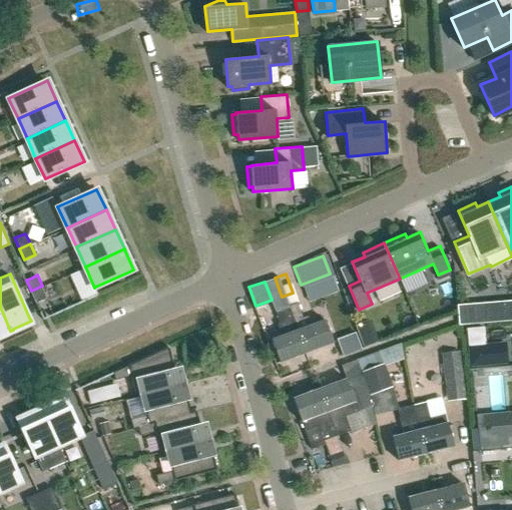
[(31,291),(36,302),(47,297),(42,286),(31,291)]
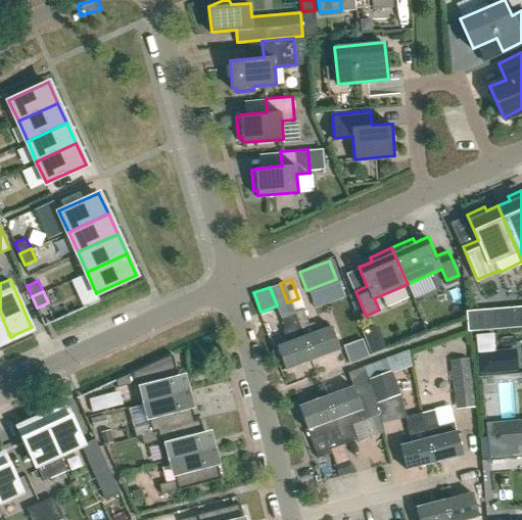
[(293,311),(312,358),(338,347),(330,325),(316,330),(312,321),(306,322),(301,308),(293,311)]
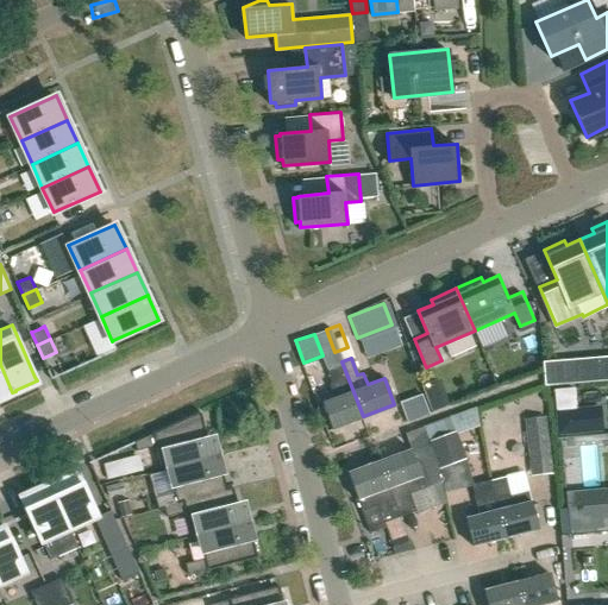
[(578,358),(545,360),(546,383),(580,379),(578,358)]
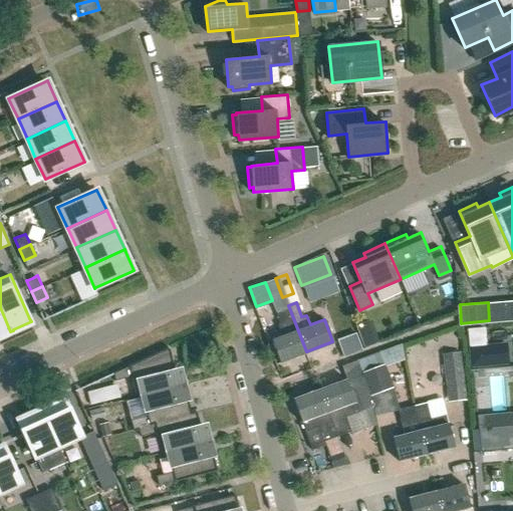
[(288,305),(275,309),(279,320),(278,324),(280,331),(284,332),(285,334),(271,339),(279,361),(306,351),(288,305)]
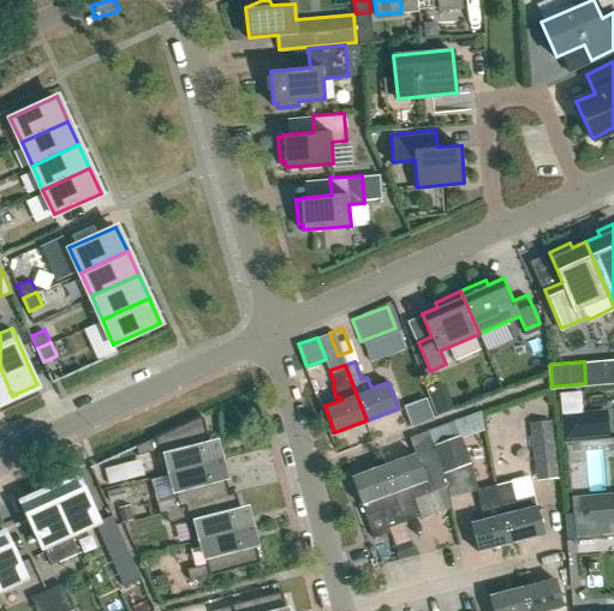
[(0,401),(12,396),(0,367),(0,401)]
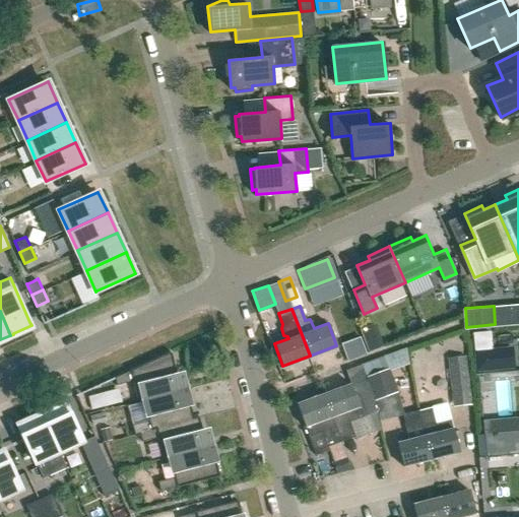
[(492,330),(474,332),(477,369),(495,368),(492,330)]
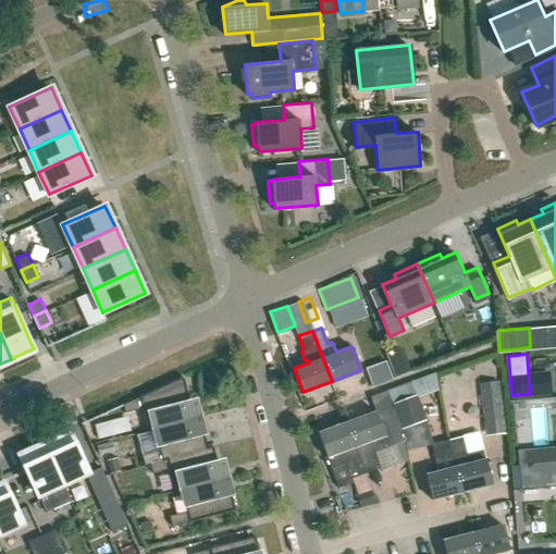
[(195,417),(195,416),(184,376),(123,403),(125,411),(143,407),(149,430),(155,429),(155,428),(195,417)]
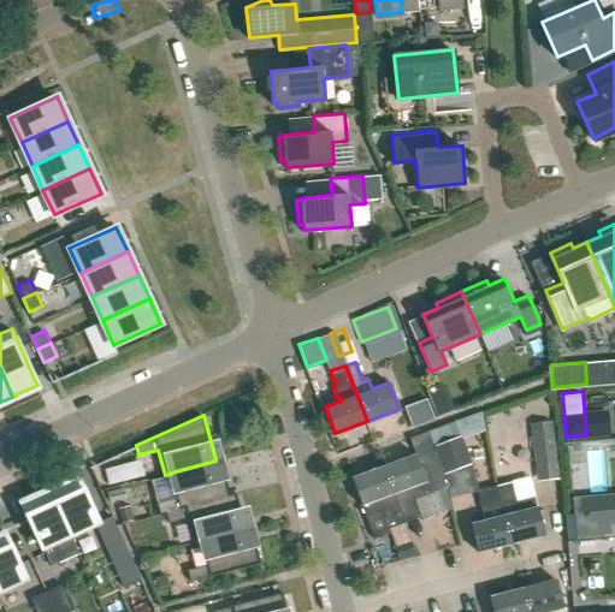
[(537,480),(560,477),(553,420),(531,421),(537,480)]
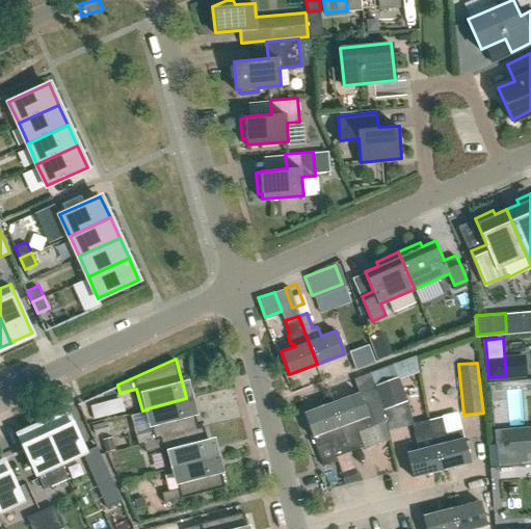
[(372,386),(380,406),(381,406),(382,410),(407,400),(399,376),(372,386)]
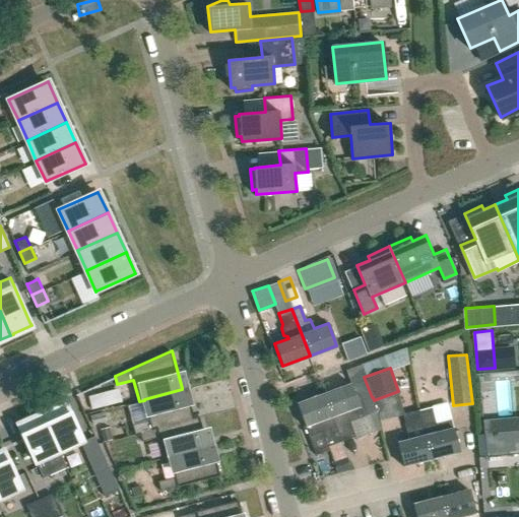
[(362,401),(372,397),(364,377),(353,381),(362,401)]
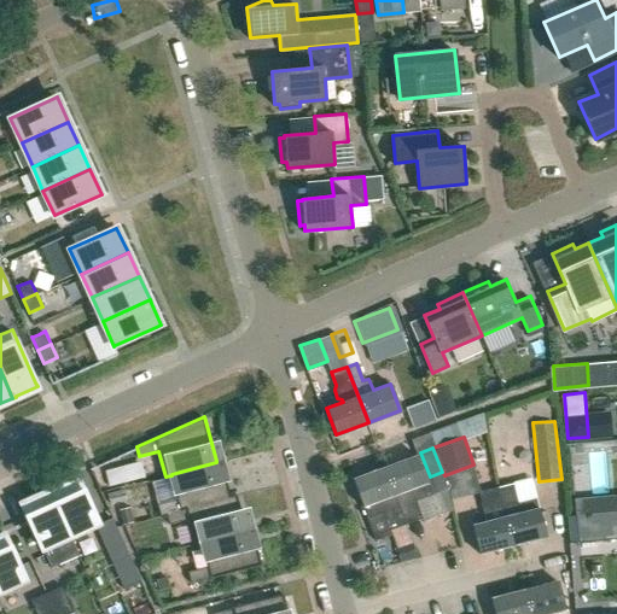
[(134,452),(98,461),(102,477),(138,468),(134,452)]
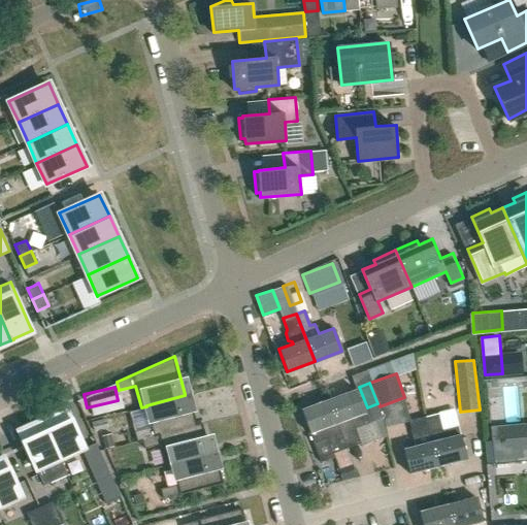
[(329,398),(347,447),(361,440),(355,426),(368,421),(356,388),(329,398)]
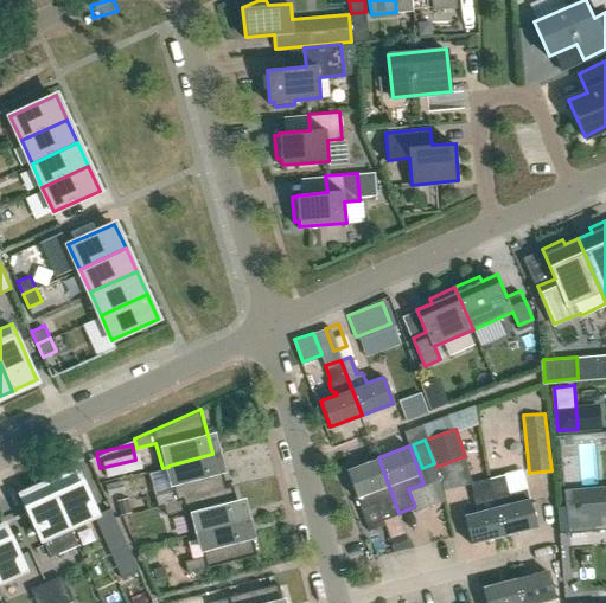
[(227,487),(227,486),(218,451),(212,453),(212,454),(168,466),(168,467),(174,489),(155,494),(158,505),(164,504),(227,487)]
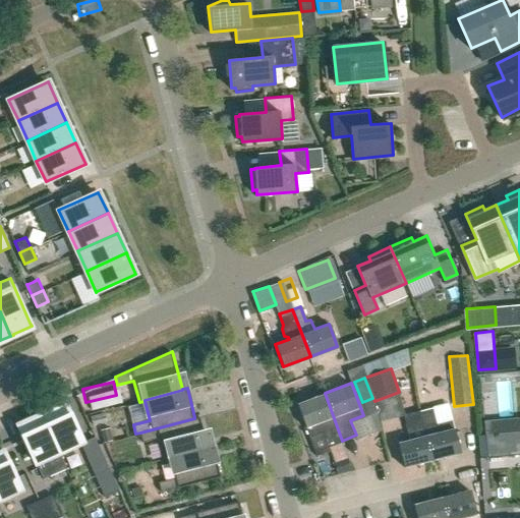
[(328,446),(342,441),(325,393),(297,404),(309,436),(323,432),(328,446)]
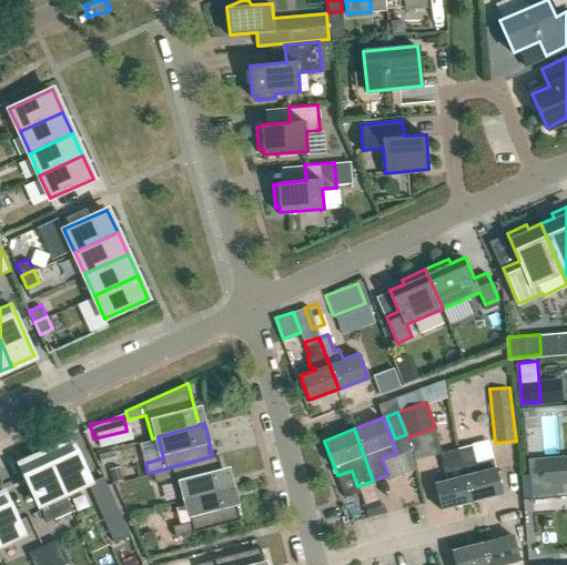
[(46,451),(66,494),(91,483),(70,435),(69,436),(50,445),(51,449),(46,451)]
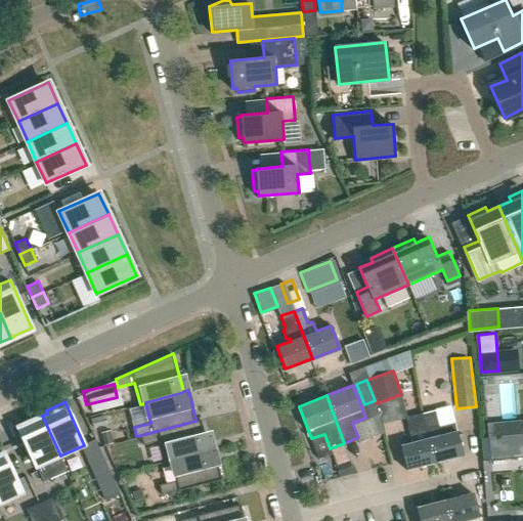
[(87,408),(91,429),(107,426),(106,418),(119,416),(116,403),(87,408)]
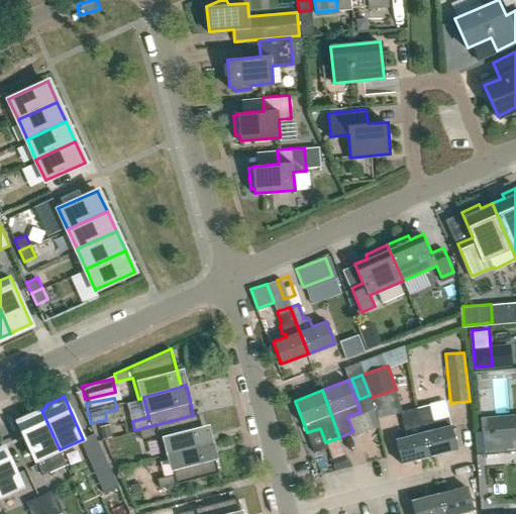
[(428,453),(455,445),(447,413),(432,417),(428,401),(415,405),(428,453)]
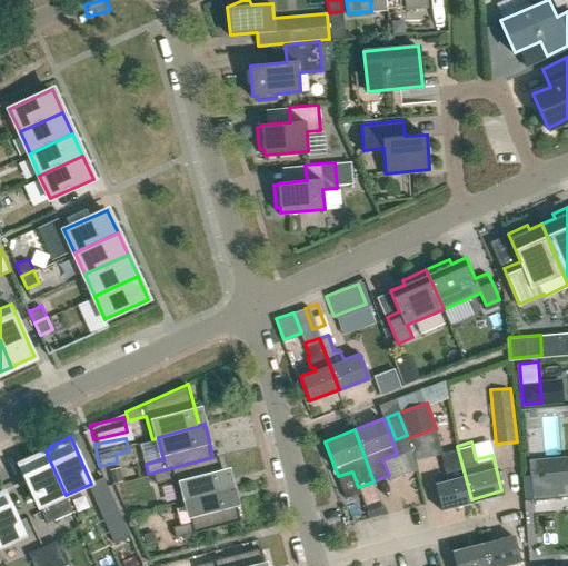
[(457,446),(448,448),(439,450),(447,478),(434,482),(441,507),(471,499),(457,446)]
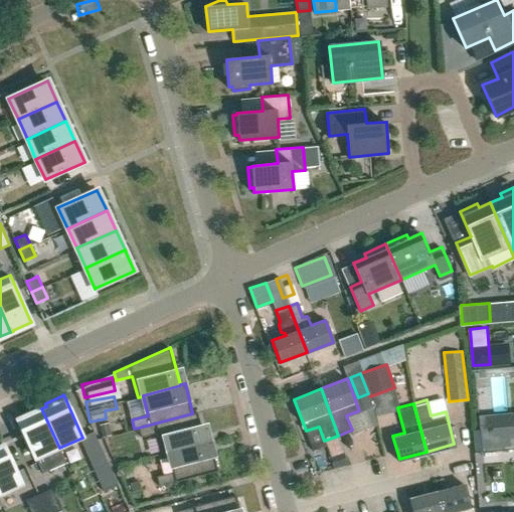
[(35,407),(19,414),(17,415),(36,458),(43,473),(52,469),(50,463),(63,457),(59,448),(41,408),(37,410),(35,407)]
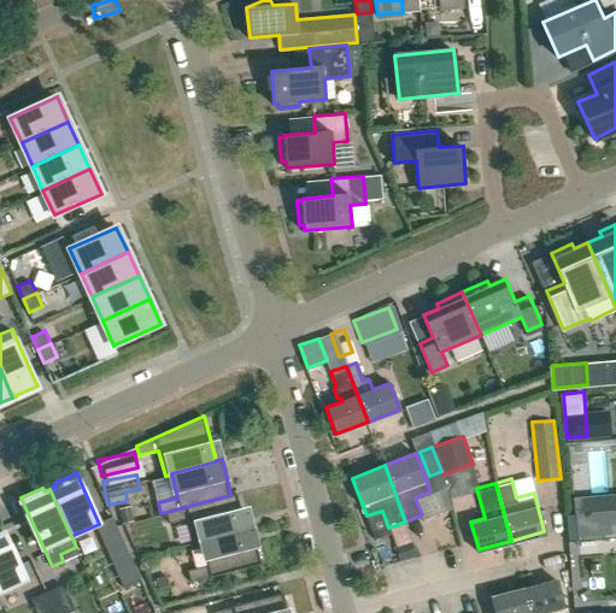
[(246,529),(246,528),(236,493),(230,494),(230,495),(166,512),(170,522),(189,517),(195,542),(201,541),(201,540),(246,529)]
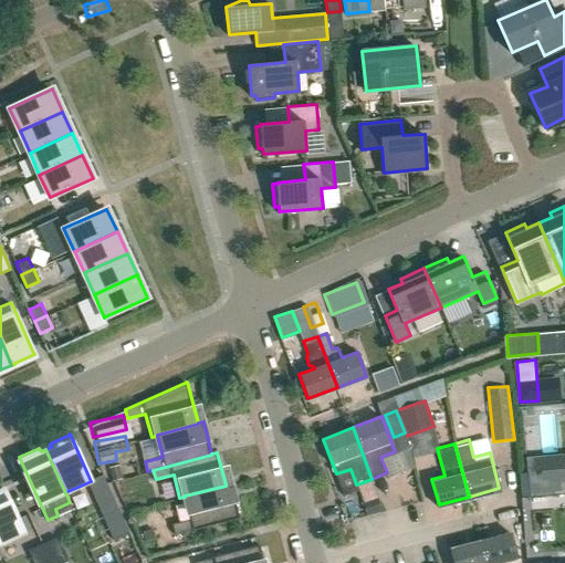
[(537,455),(526,456),(527,471),(539,470),(537,455)]
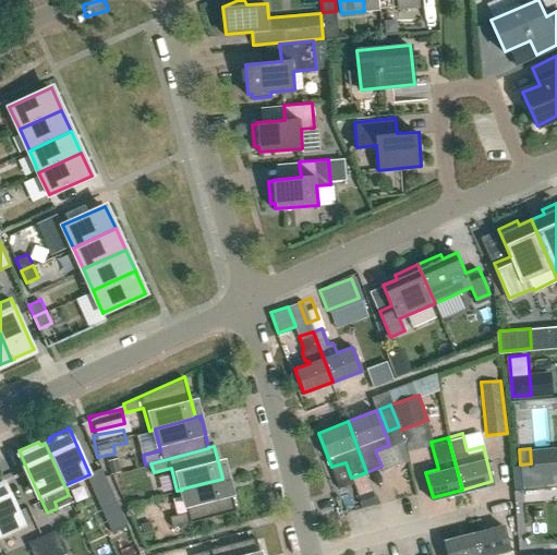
[(531,463),(520,465),(522,489),(551,486),(548,462),(531,463)]
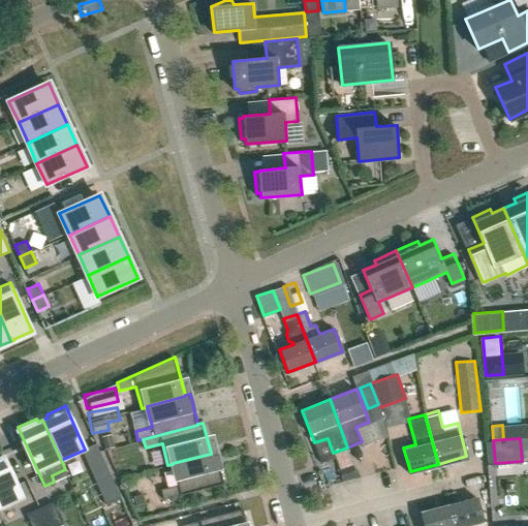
[(173,463),(173,464),(178,485),(161,489),(163,498),(181,494),(224,483),(216,452),(211,453),(211,454),(173,463)]
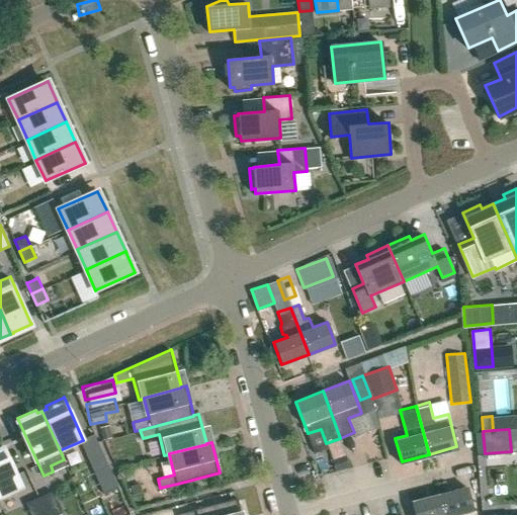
[(0,496),(21,487),(2,444),(0,445),(0,496)]
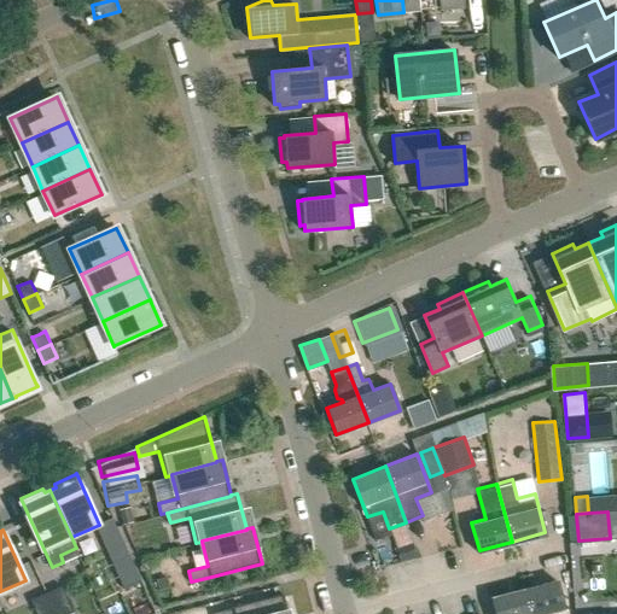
[(124,588),(143,580),(131,554),(112,562),(124,588)]
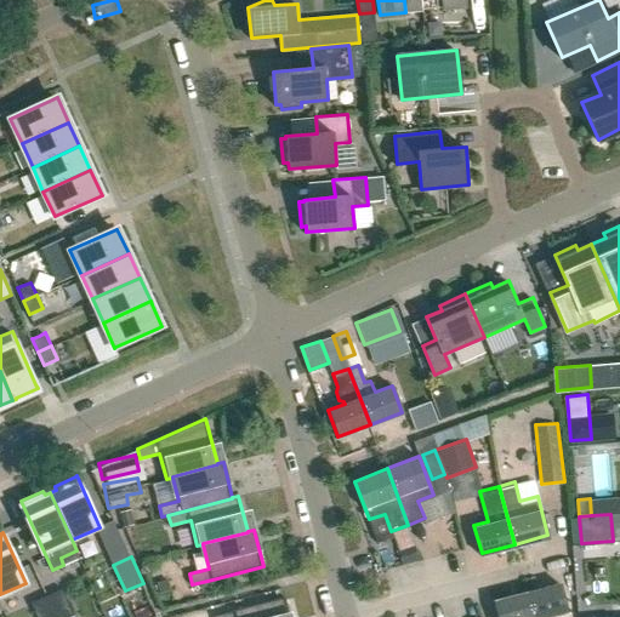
[(527,589),(534,616),(551,616),(550,612),(568,607),(559,580),(527,589)]
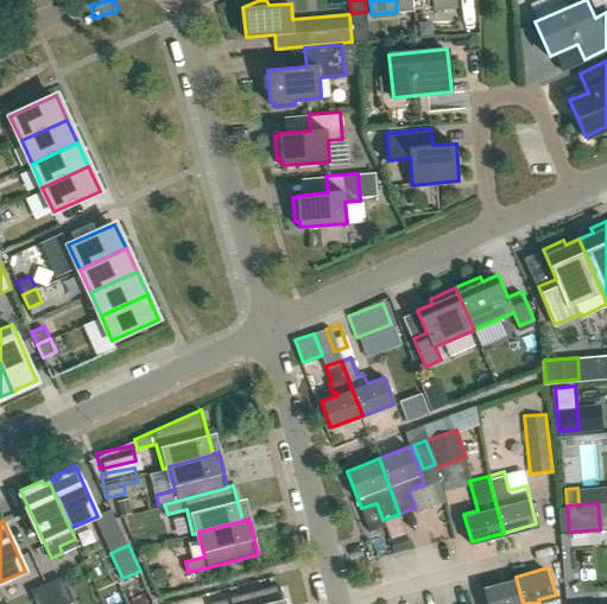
[(46,582),(56,603),(65,603),(74,601),(62,576),(46,582)]
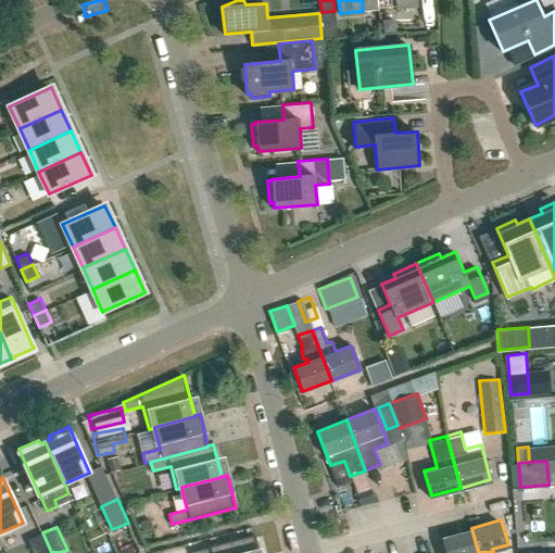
[(478,552),(471,528),(441,536),(445,552),(478,552)]
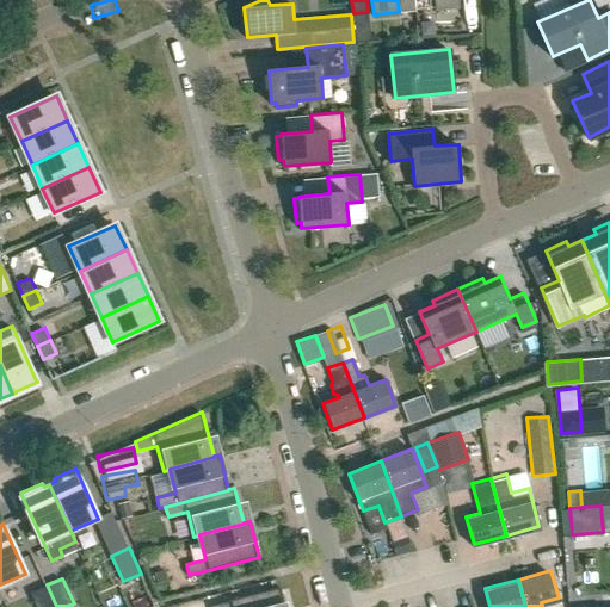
[(37,606),(56,606),(47,584),(31,592),(37,606)]
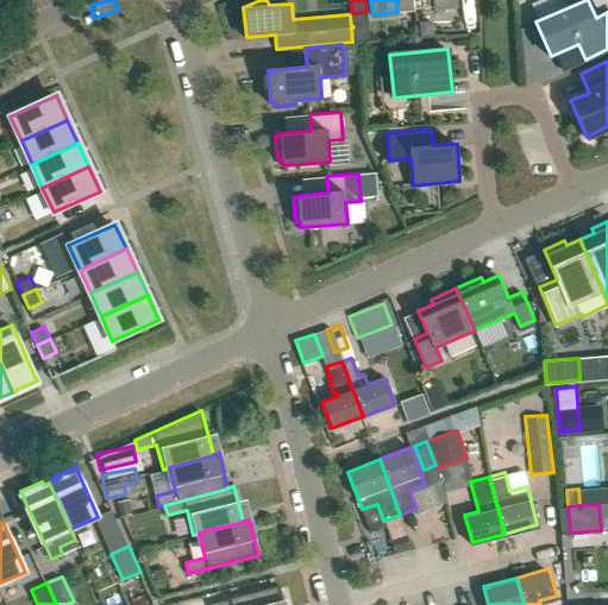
[(284,604),(280,585),(230,597),(230,598),(211,603),(211,604),(284,604)]
